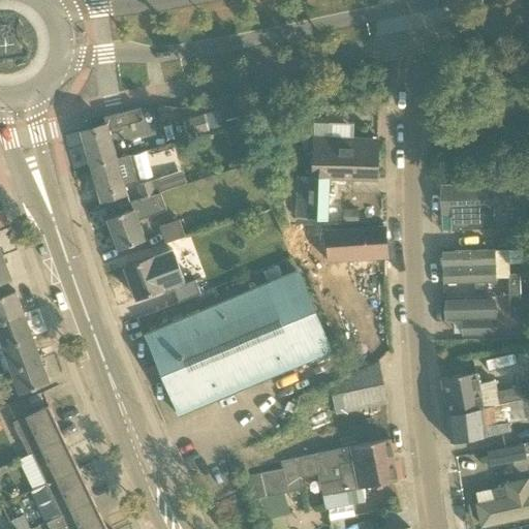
[(81,131),(91,167),(118,159),(111,134),(123,131),(122,126),(144,121),(139,109),(104,118),(106,124),(81,131)]
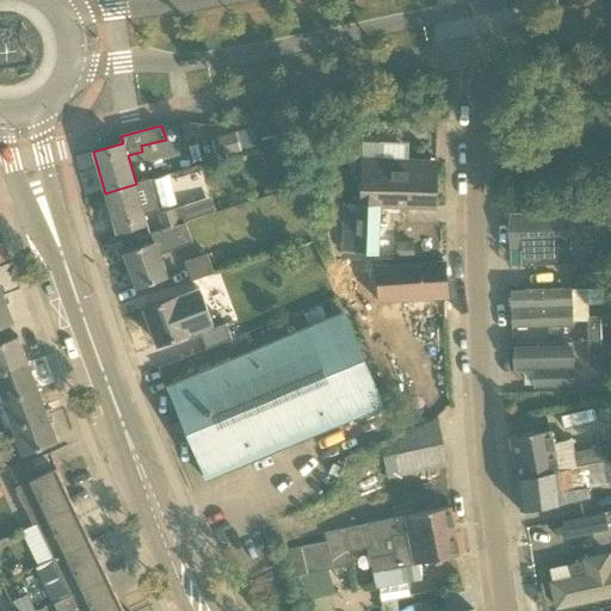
[(242,152),(236,133),(213,140),(217,159),(242,152)]
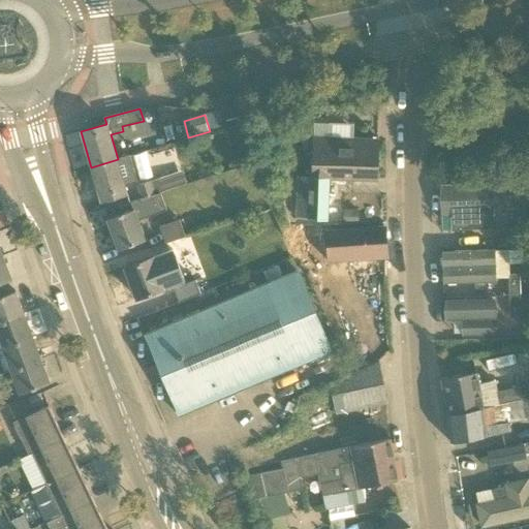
[(329,179),(377,180),(378,139),(314,138),(313,178),(329,179)]
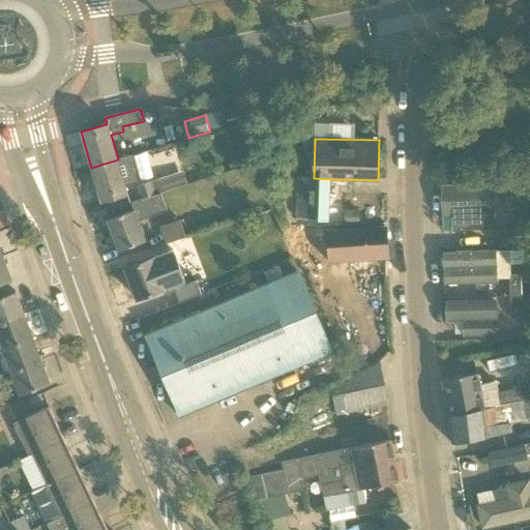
[(127,195),(122,176),(152,168),(147,151),(118,159),(91,168),(101,202),(127,195)]
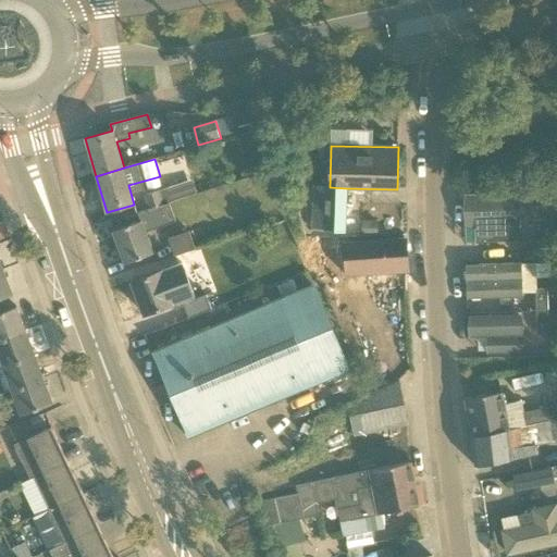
[(148,210),(169,203),(197,193),(192,181),(144,196),(148,209),(148,210)]
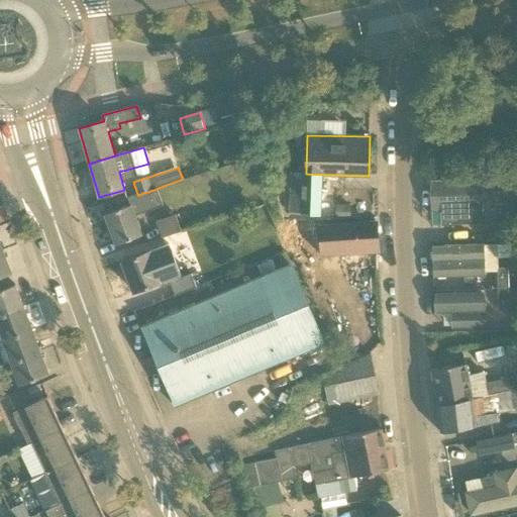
[(320,215),(321,175),(306,174),(292,174),(291,211),(293,211),(293,215),(320,215)]
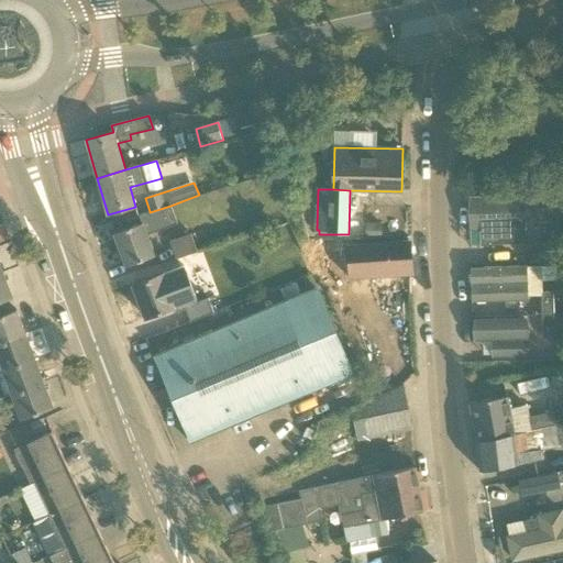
[(530,200),(472,201),(473,233),(531,232),(530,200)]
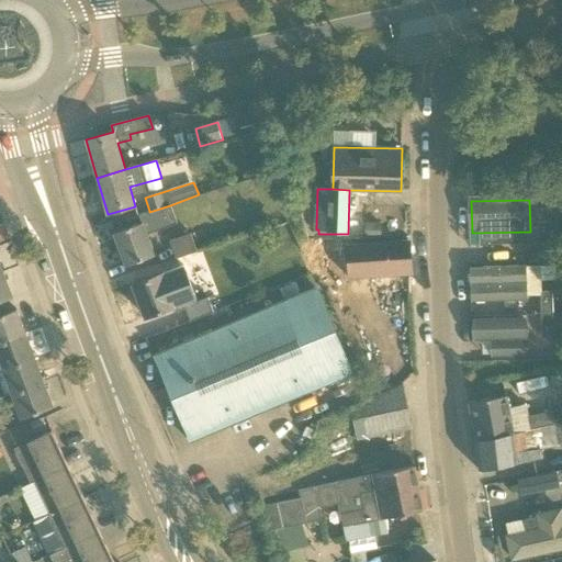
[(149,212),(149,211),(138,214),(142,223),(114,233),(126,266),(155,255),(147,235),(178,223),(170,205),(149,212)]
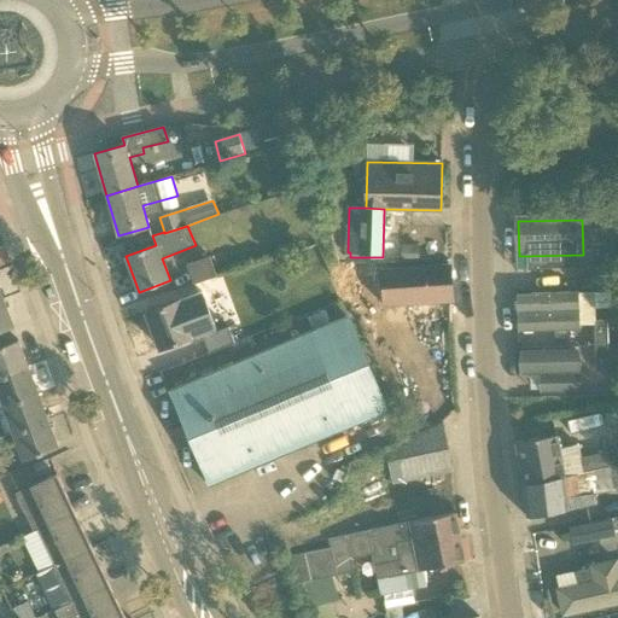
[(593,268),(605,267),(605,243),(592,244),(593,268)]
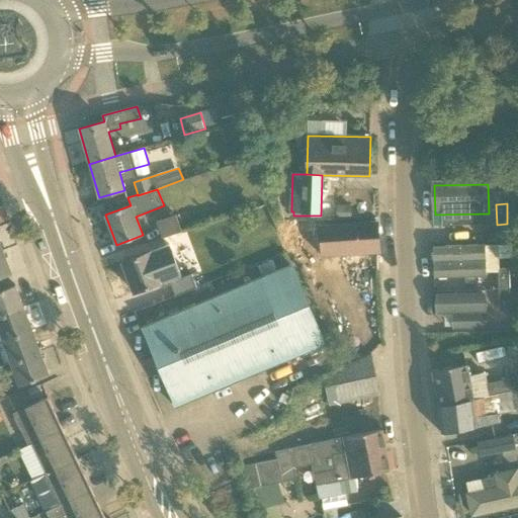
[(351,221),(351,205),(335,204),(335,220),(351,221)]
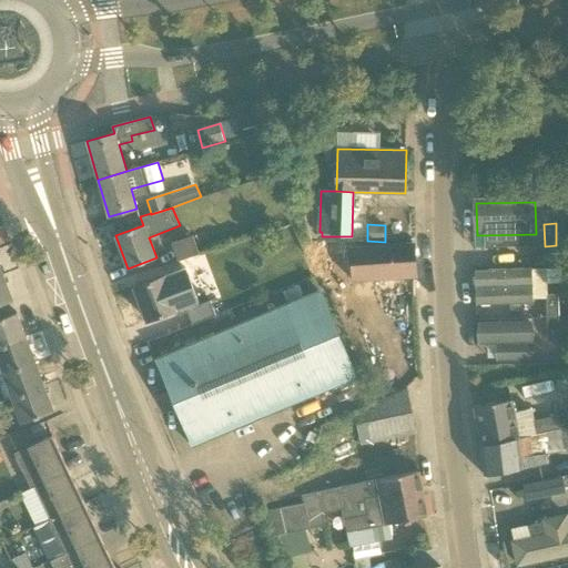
[(178,262),(199,254),(194,242),(192,236),(172,244),(178,262)]
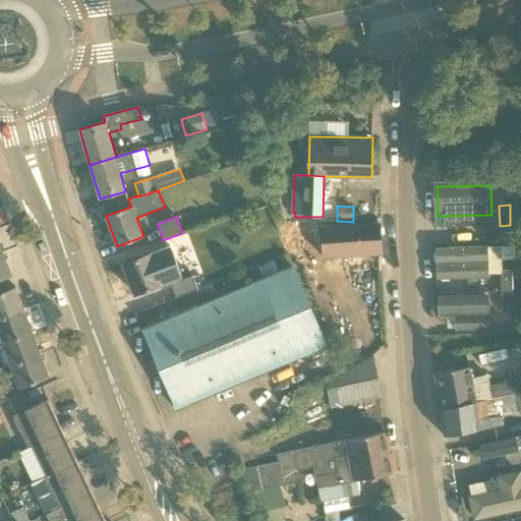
[(323,258),(382,253),(379,224),(321,228),(323,258)]
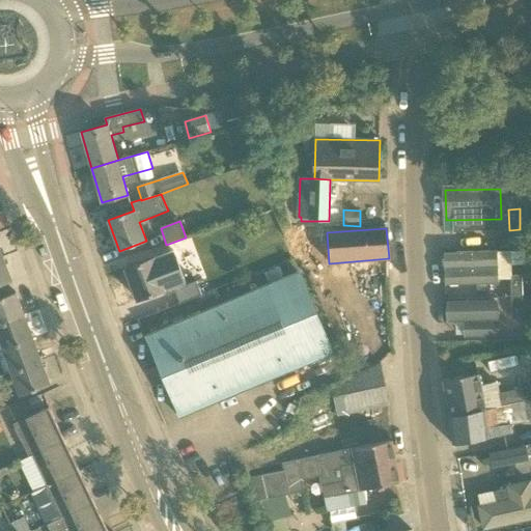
[(520,229),(509,230),(509,251),(521,251),(520,230),(520,229)]
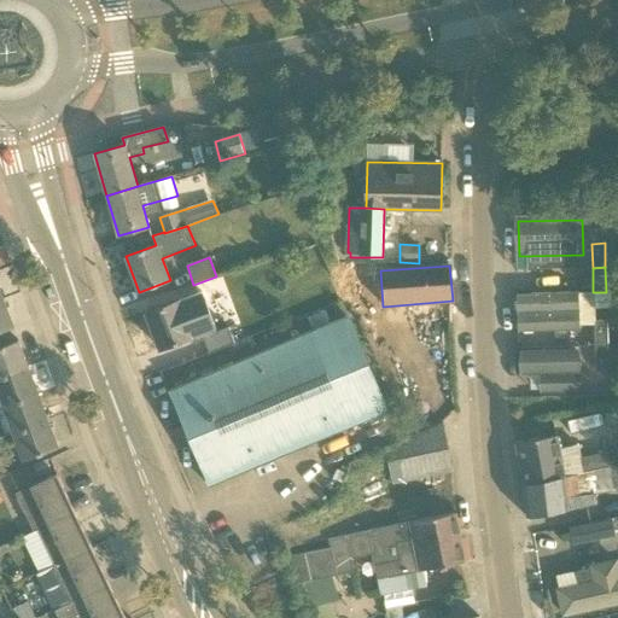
[(581,272),(517,275),(518,298),(582,295),(581,272)]
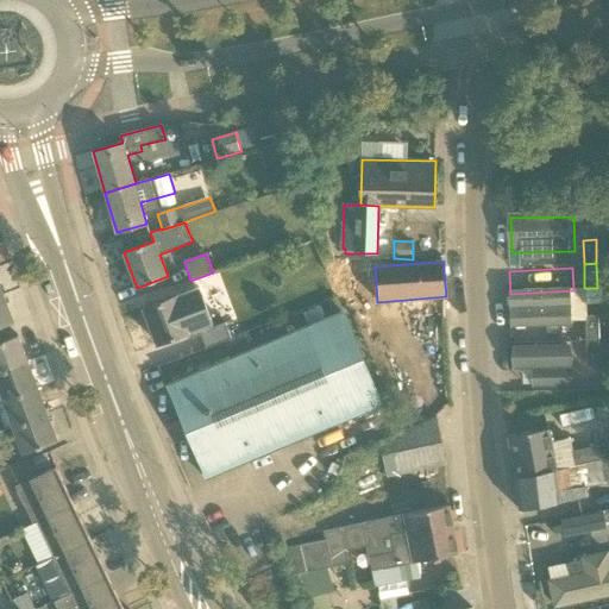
[(181,311),(200,303),(223,295),(213,272),(190,281),(194,290),(144,308),(151,327),(149,328),(152,339),(156,338),(158,344),(189,332),(181,311)]
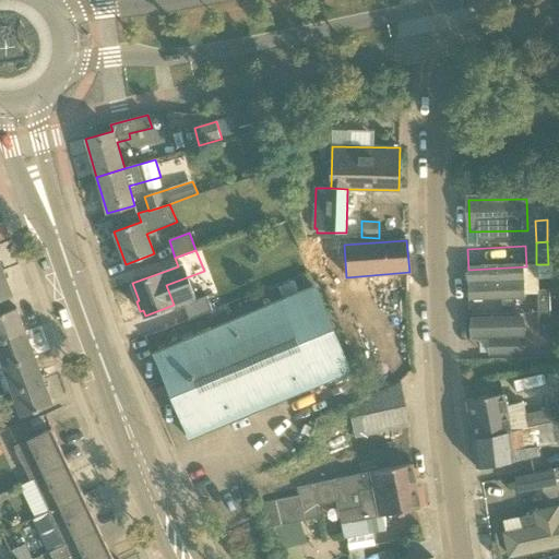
[(0,272),(0,300),(12,296),(3,271),(0,272)]
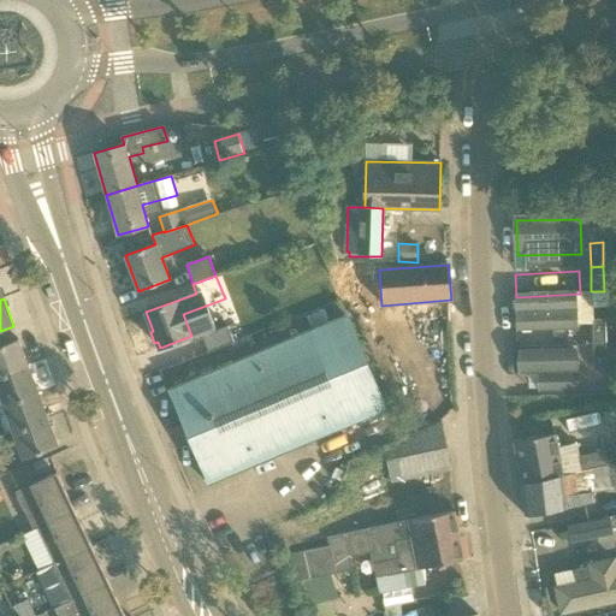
[(347,317),(339,319),(333,306),(307,317),(313,330),(169,391),(171,396),(187,431),(184,432),(189,443),(191,443),(206,478),(205,479),(207,484),(385,409),(347,317)]
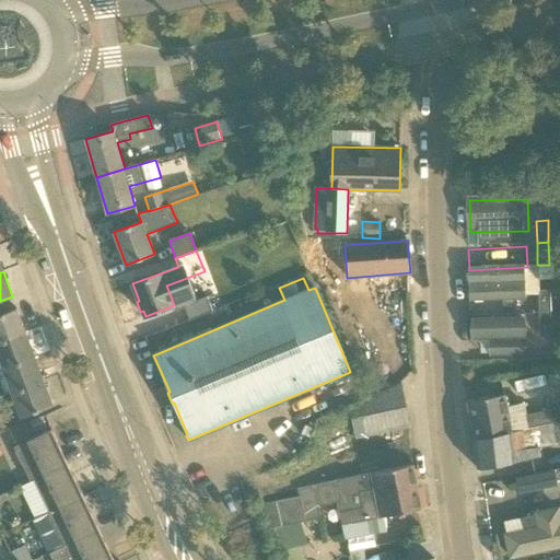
[(525,281),(473,283),(474,306),(527,304),(525,281)]
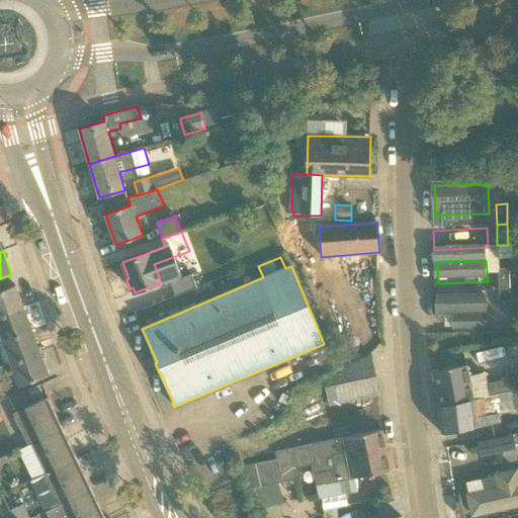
[(499,289),(510,288),(509,268),(498,269),(499,289)]
